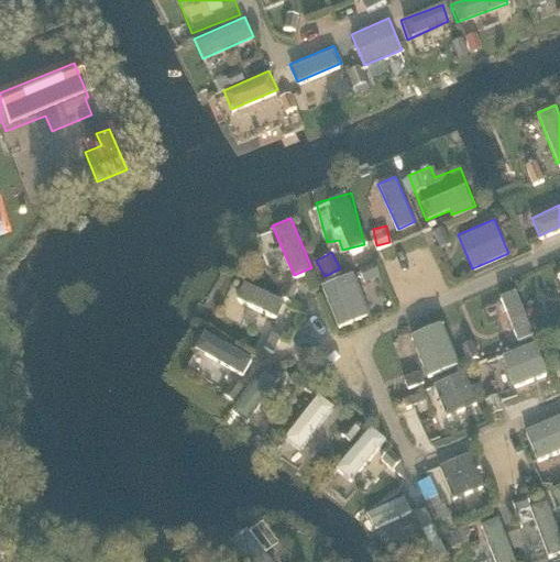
[(355,271),(322,281),(336,326),(370,315),(355,271)]
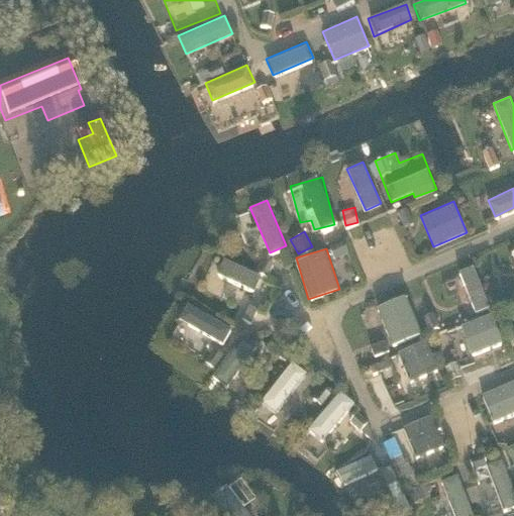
[(241,288),(253,293),(262,274),(220,256),(207,288),(236,300),(241,288)]
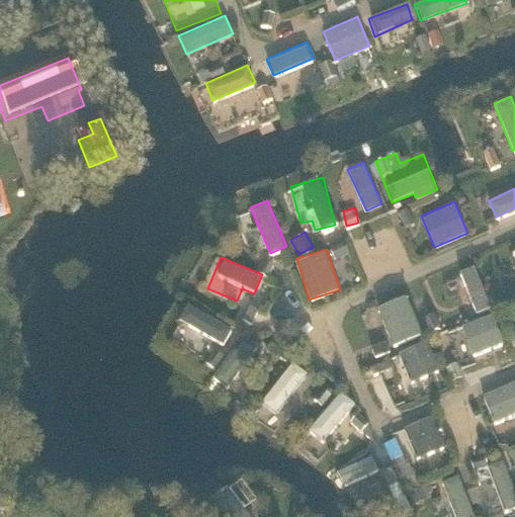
[(475,265),(461,270),(478,311),(491,306),(475,265)]
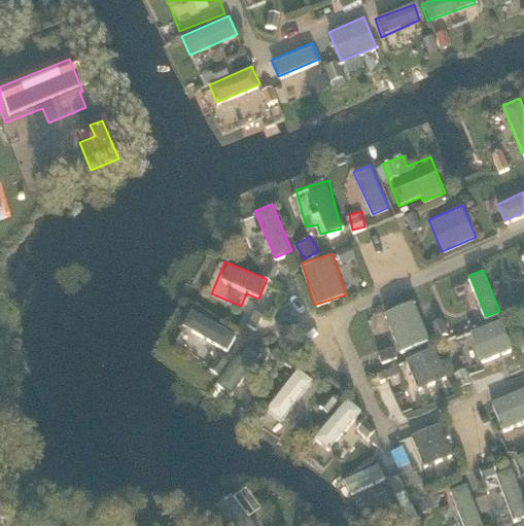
[(415,299),(384,311),(399,351),(430,339),(415,299)]
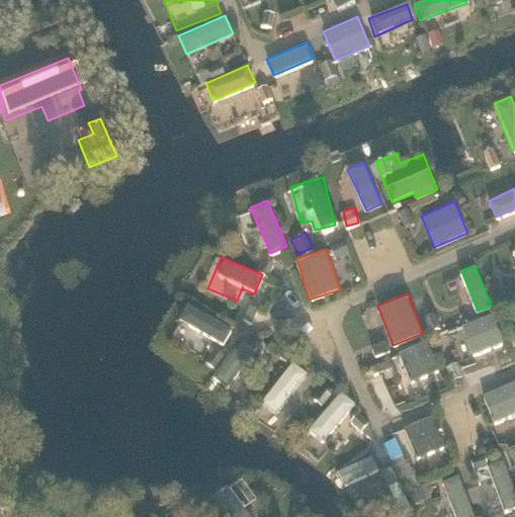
[(205,369),(226,337),(186,313),(166,344),(205,369)]
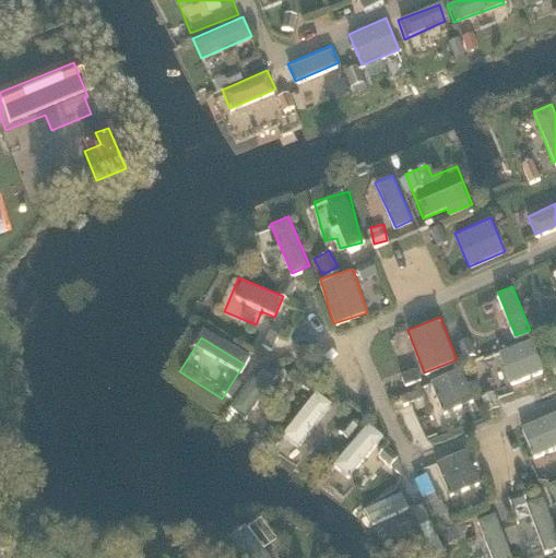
[(498,349),(509,381),(543,369),(533,339),(498,349)]
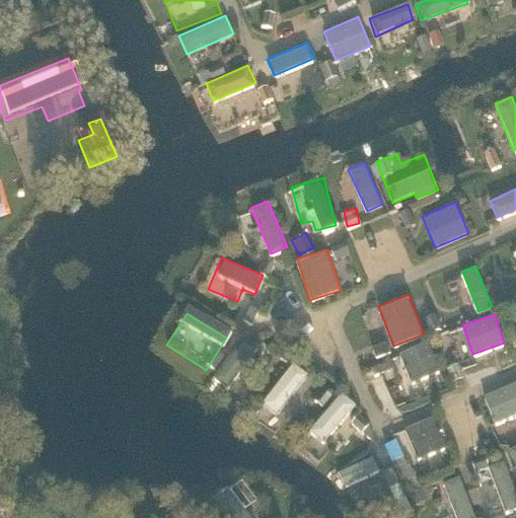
[(430,341),(400,350),(410,380),(439,371),(430,341)]
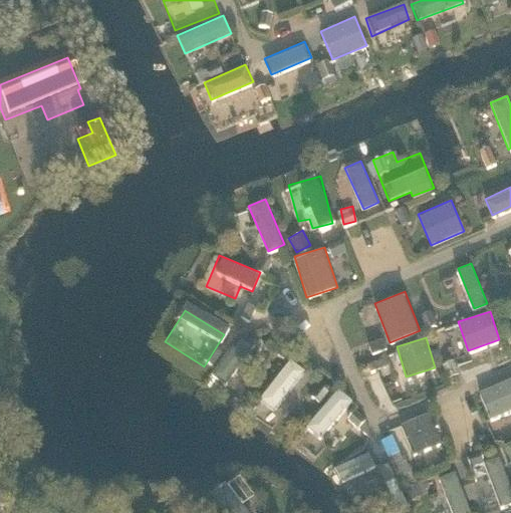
[(249,355),(237,346),(208,382),(220,393),(249,355)]
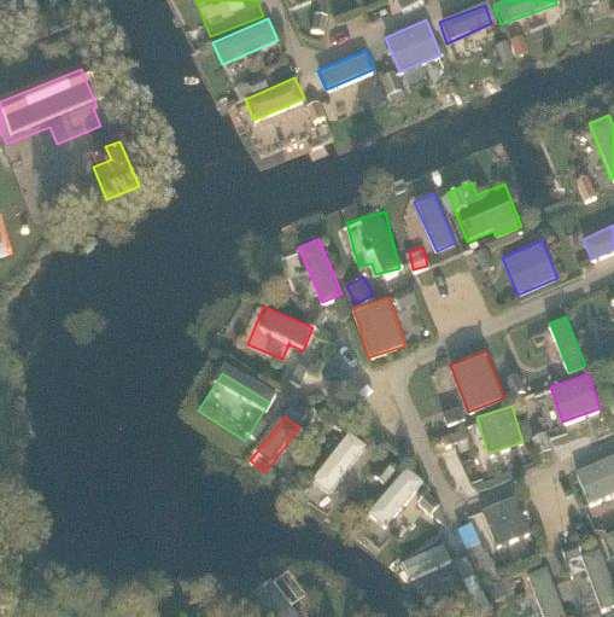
[(311,476),(328,490),(368,446),(350,430),(311,476)]
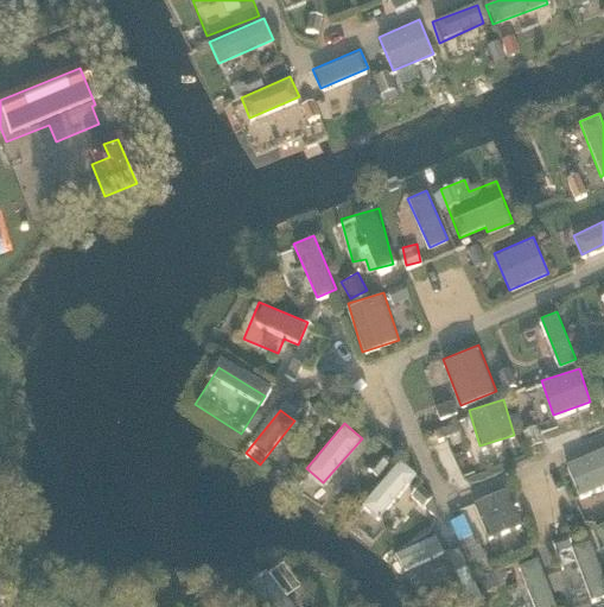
[(603,446),(566,462),(579,495),(603,485),(603,446)]
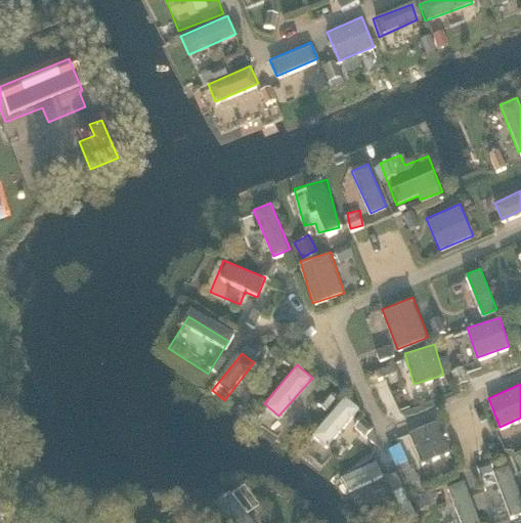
[(311,433),(326,445),(359,407),(346,394),(311,433)]
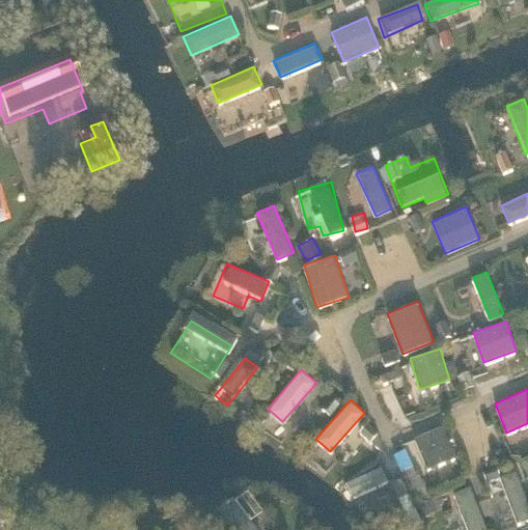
[(414,436),(426,469),(457,457),(445,424),(414,436)]
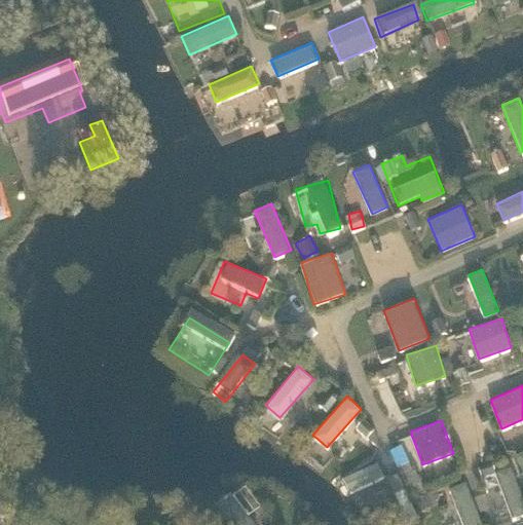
[(357,432),(370,438),(375,426),(362,421),(357,432)]
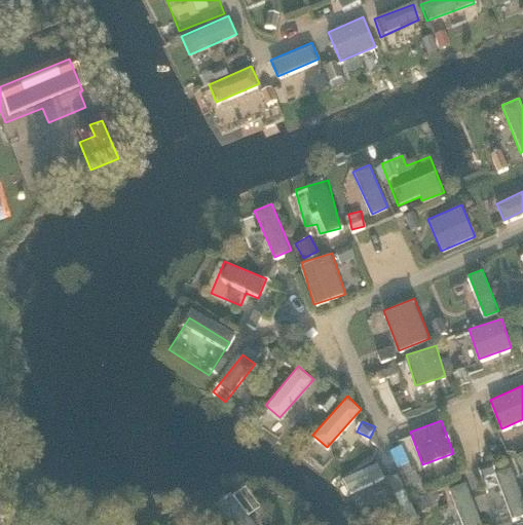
[(402,444),(389,449),(397,465),(408,461),(402,444)]
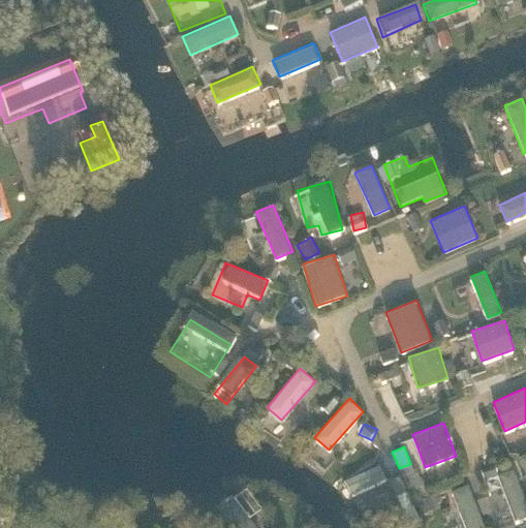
[(379,463),(345,478),(352,495),(387,480),(379,463)]
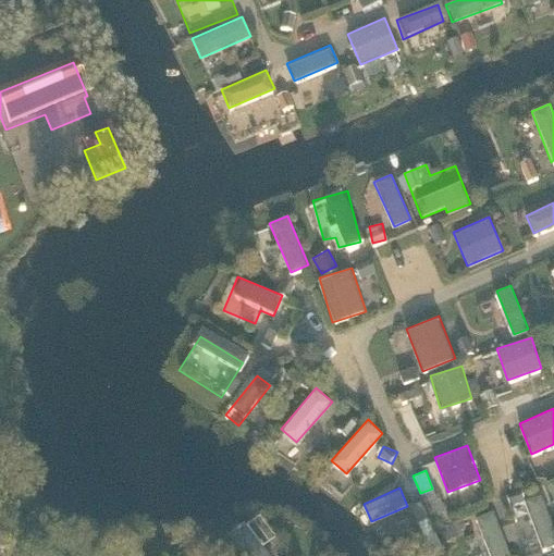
[(553,546),(538,502),(520,508),(538,555),(553,555),(553,546)]
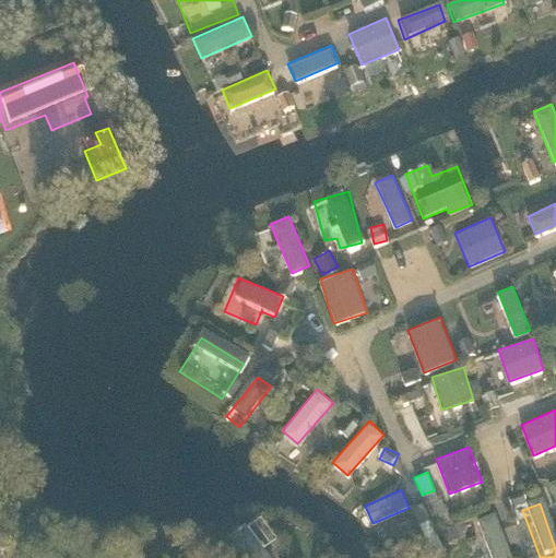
[(513,557),(495,511),(477,519),(493,557),(513,557)]
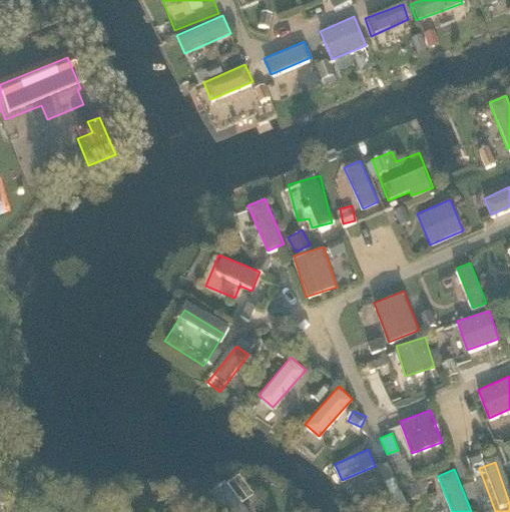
[(223,495),(223,506),(232,505),(232,511),(245,511),(244,494),(223,495)]
